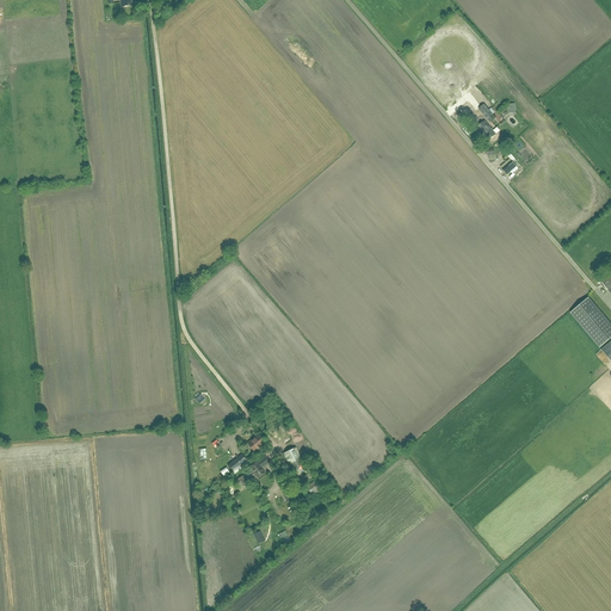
[(491,123),(497,118),(485,105),(479,110),(491,123)]
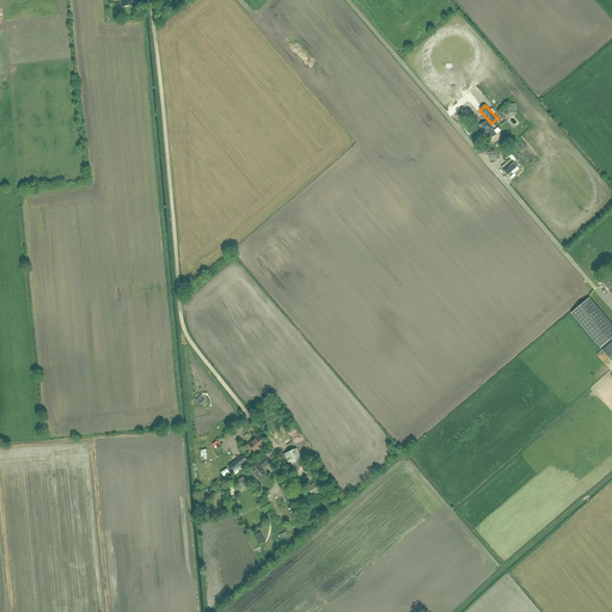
[(483,134),(484,135),(489,132),(490,134),(494,130),(485,121),(478,128),(483,134)]
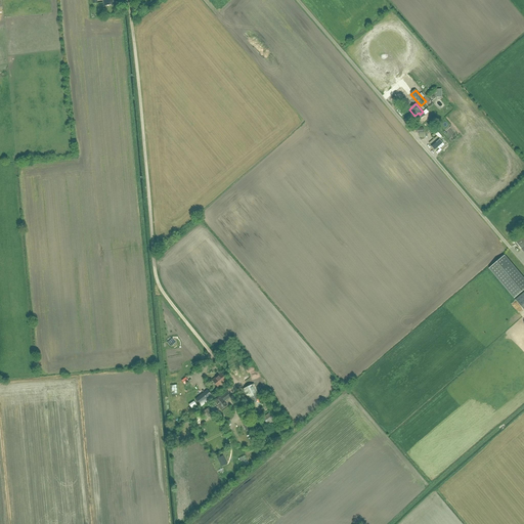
[(419,121),(426,116),(423,112),(420,115),(419,113),(415,116),(419,121)]
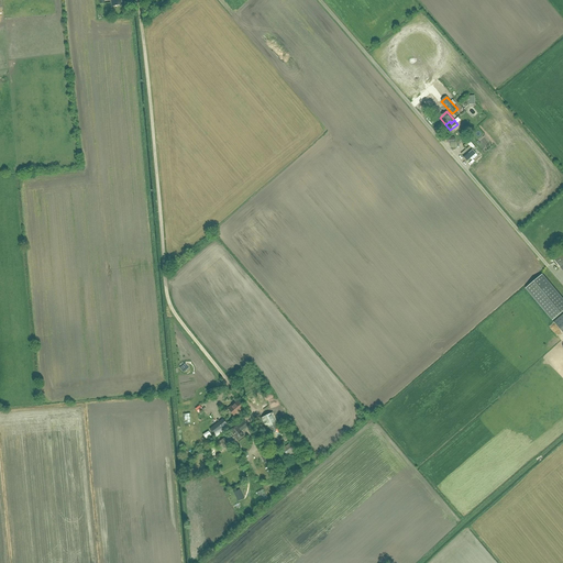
[(475,154),(472,148),(462,156),(466,162),(475,154)]
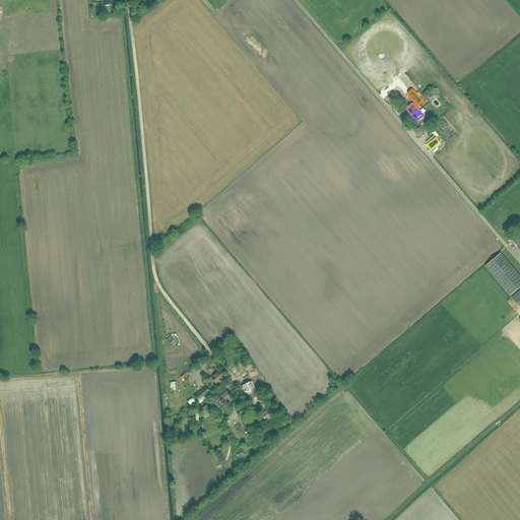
[(519,230),(510,238),(519,250),(519,230)]
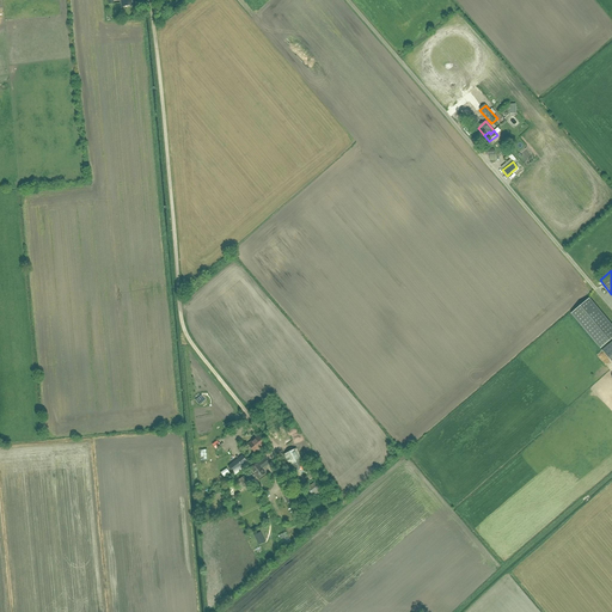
[(600,349),(611,338),(611,325),(589,299),(570,314),(600,349)]
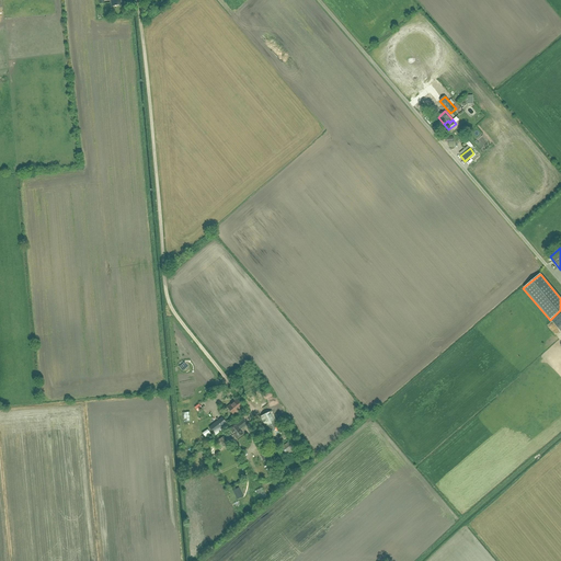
[(560,313),(551,321),(560,331),(560,330),(560,313)]
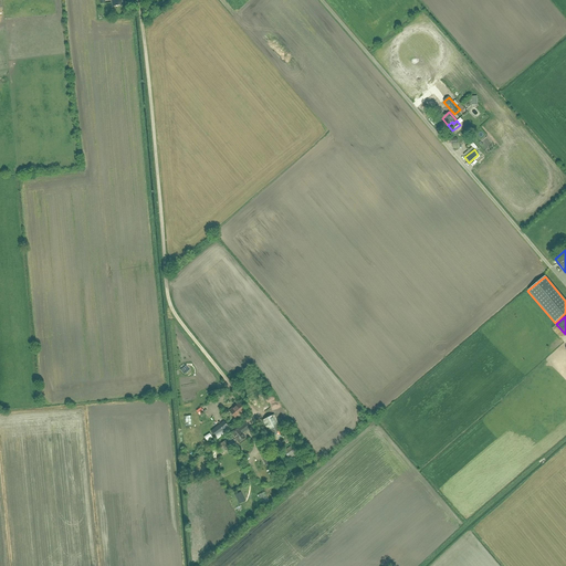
[(234,418),(242,412),(244,410),(239,404),(229,411),(234,418)]
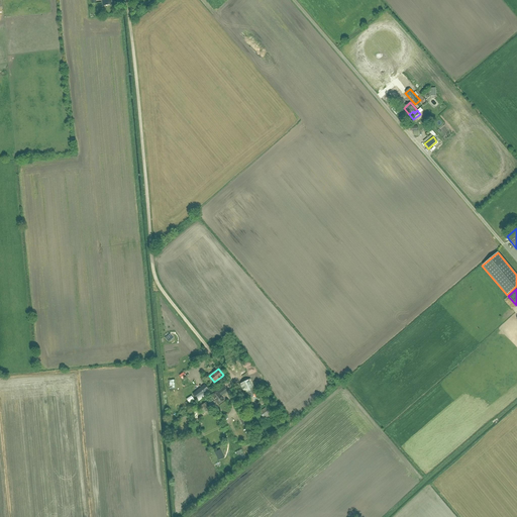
[(246,398),(256,393),(250,380),(239,385),(246,398)]
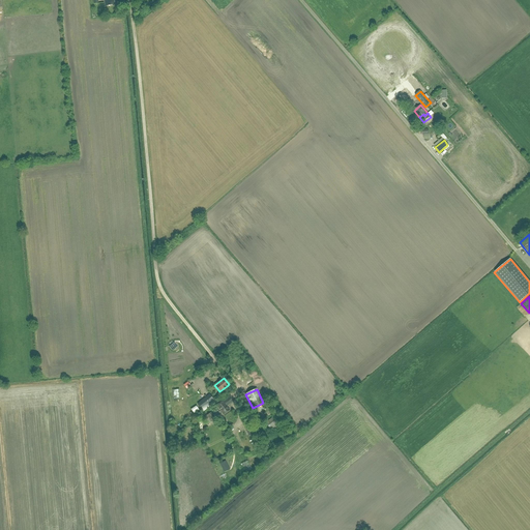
[(203,412),(215,403),(210,395),(198,406),(203,412)]
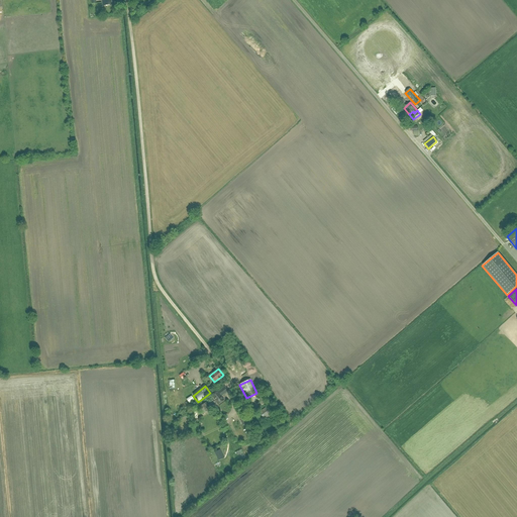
[(220,397),(224,394),(227,392),(224,387),(217,392),(216,391),(210,396),(217,405),(223,400),(220,397)]
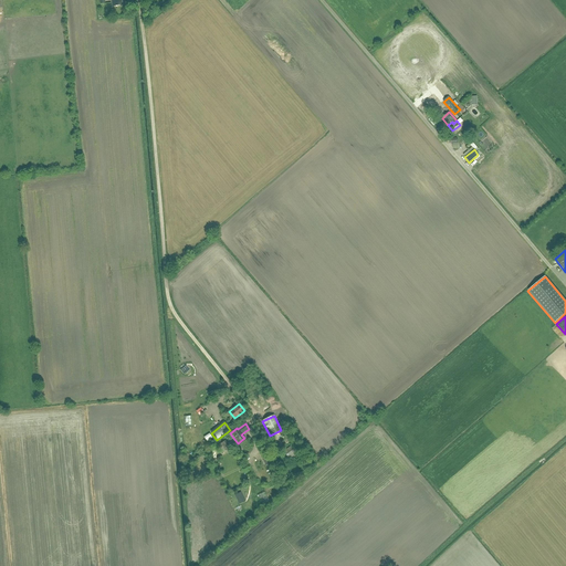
[(231,437),(222,443),(226,449),(236,441),(231,437)]
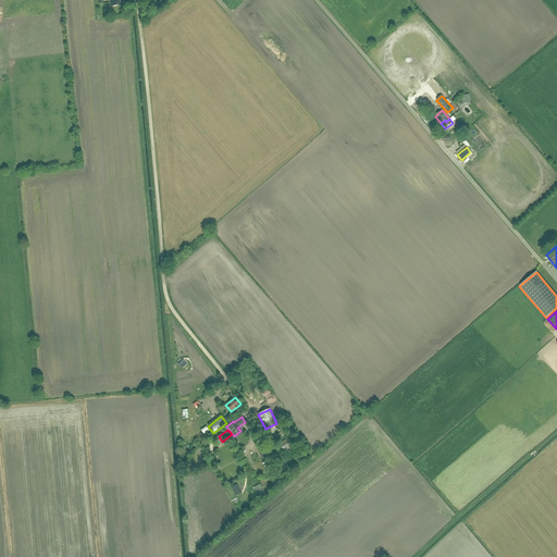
[(236,485),(231,487),(235,496),(240,493),(236,485)]
